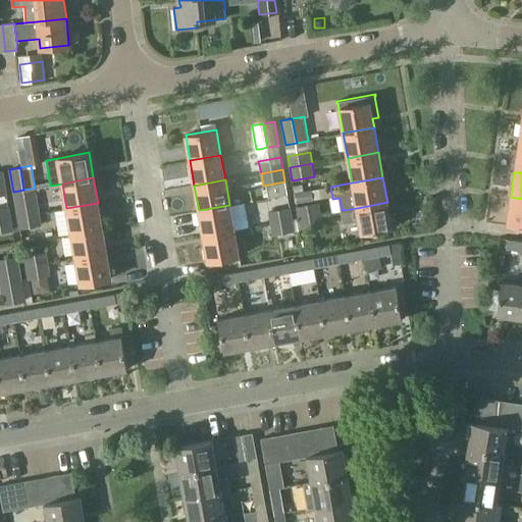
[(13,192),(18,217),(40,213),(35,188),(23,190),(13,192)]
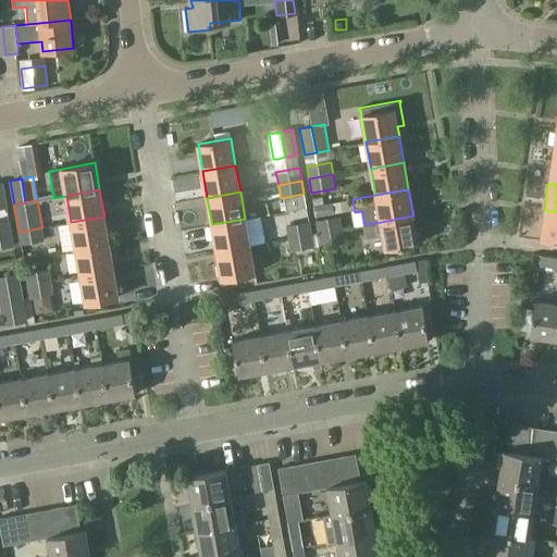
[(556,239),(556,212),(545,210),(541,237),(556,239)]
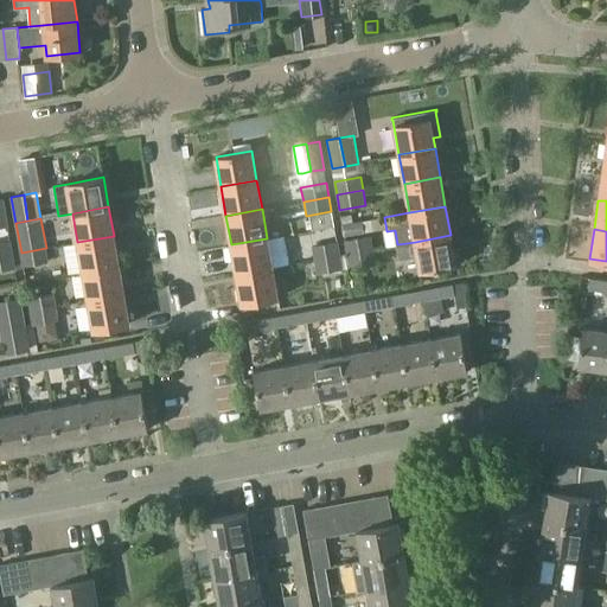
[(267,238),(231,244),(236,274),(273,267),(289,264),(283,235),(267,238)]
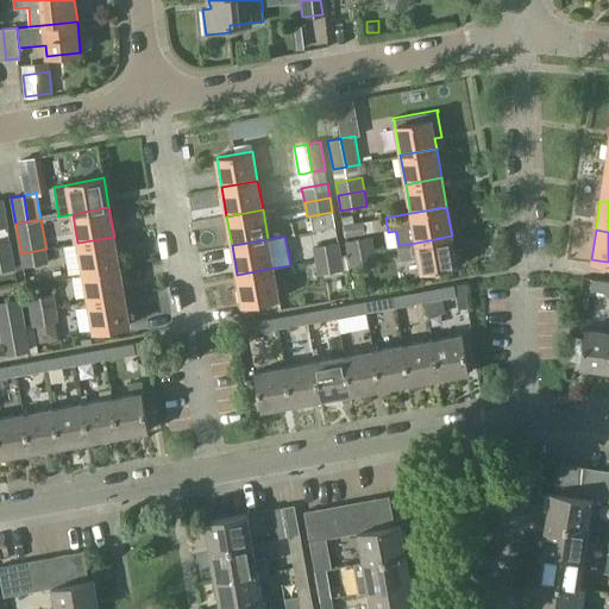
[(372,236),(345,240),(347,255),(375,250),(372,236)]
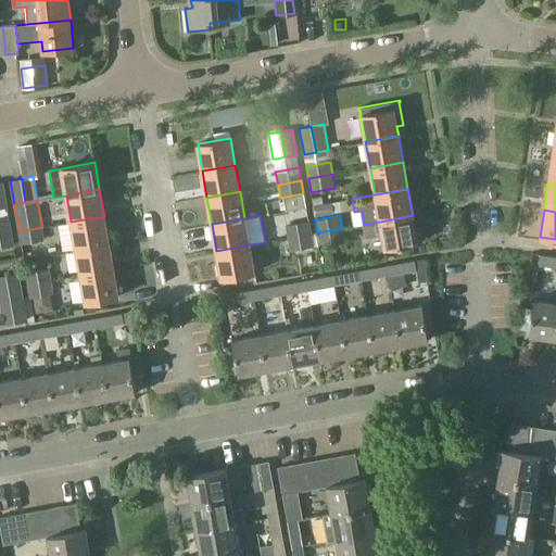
[(373,223),(364,224),(366,238),(375,236),(382,235),(384,249),(417,242),(413,215),(380,222),(373,223)]
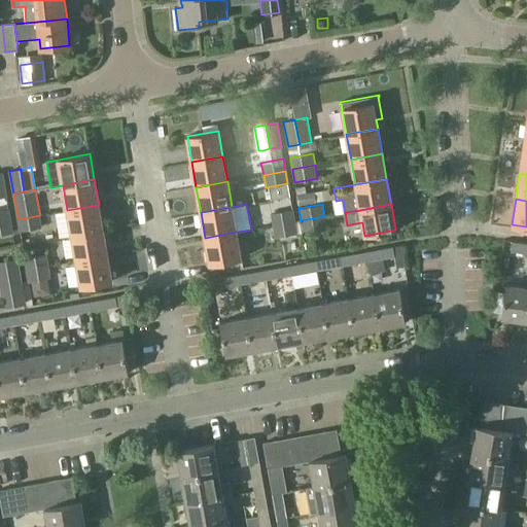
[(67,210),(55,212),(59,238),(72,236),(103,230),(99,205),(67,210)]
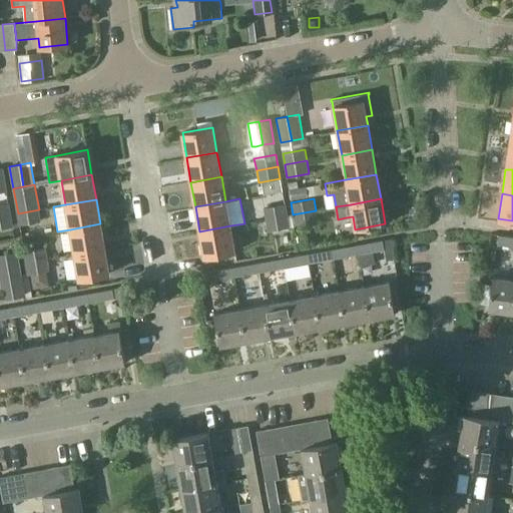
[(0,203),(0,216),(10,215),(8,202),(0,203)]
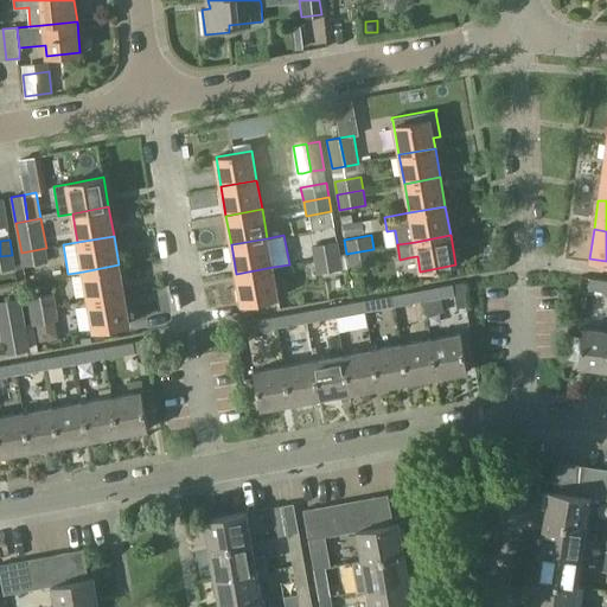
[(311,246),(313,260),(340,255),(337,241),(311,246)]
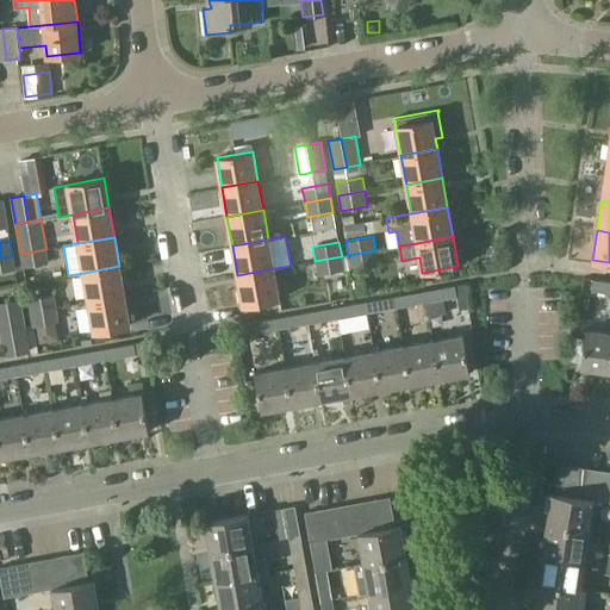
[(47,249),(22,254),(24,268),(49,263),(47,249)]
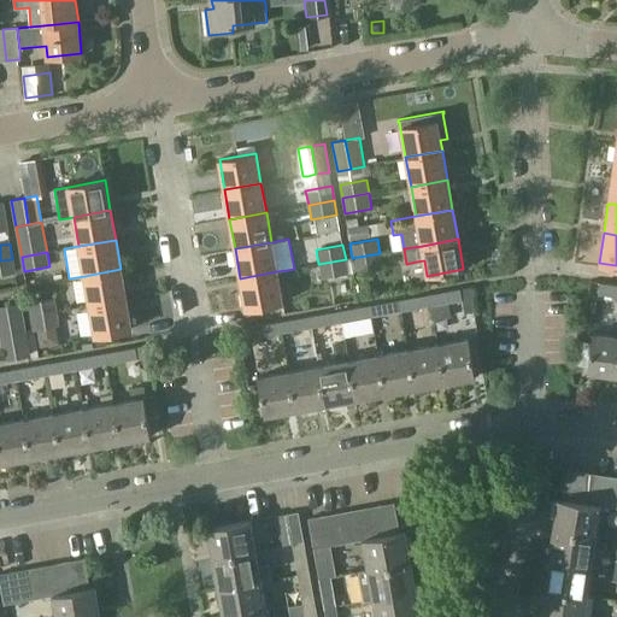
[(380,253),(352,258),(356,272),(382,268),(380,253)]
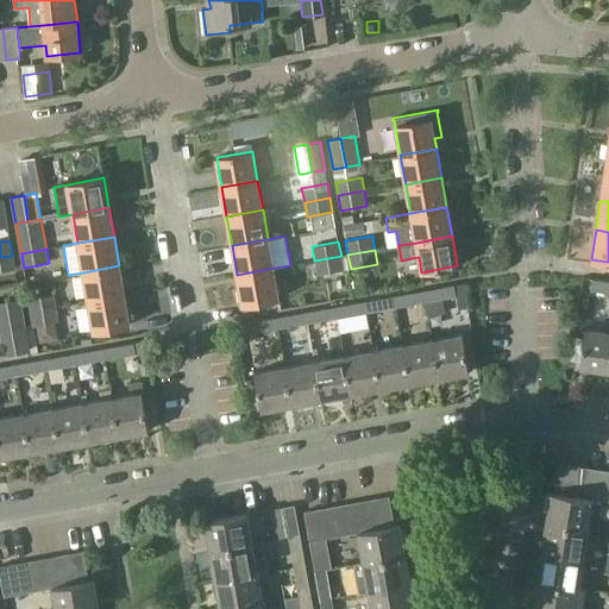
[(0,271),(14,269),(12,256),(0,257),(0,271)]
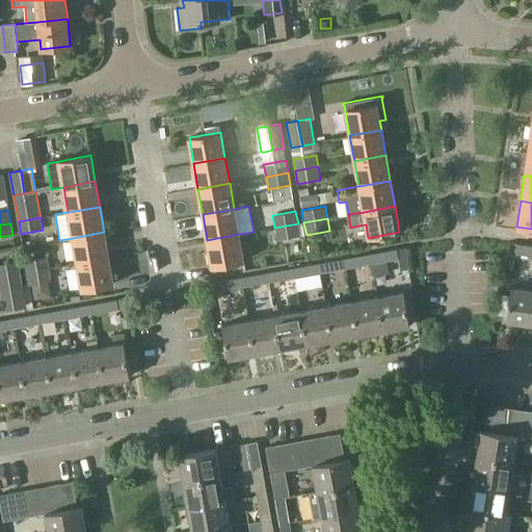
[(298,223),(274,228),(276,240),(289,238),(299,236),(300,236),(298,223)]
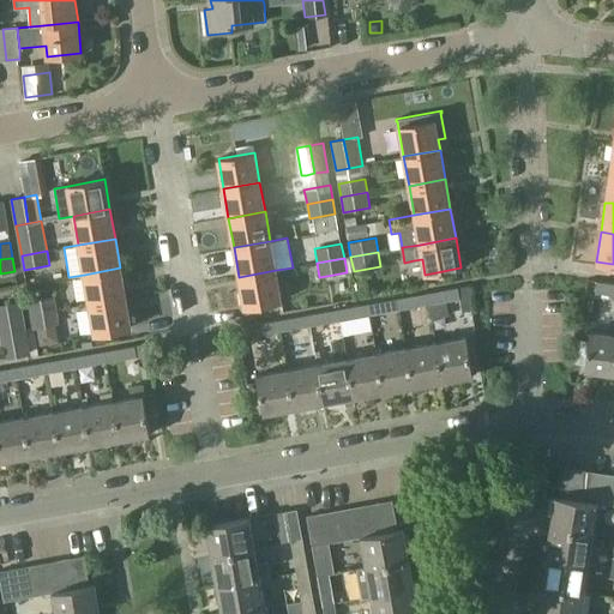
[(120,268),(84,275),(89,304),(126,298),(120,268)]
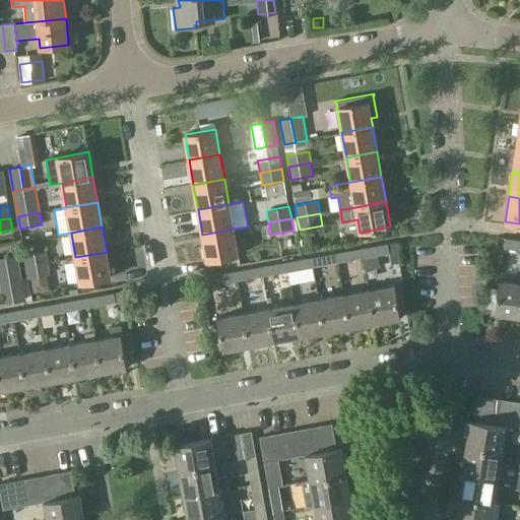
[(234,229),(202,235),(207,260),(238,255),(234,229)]
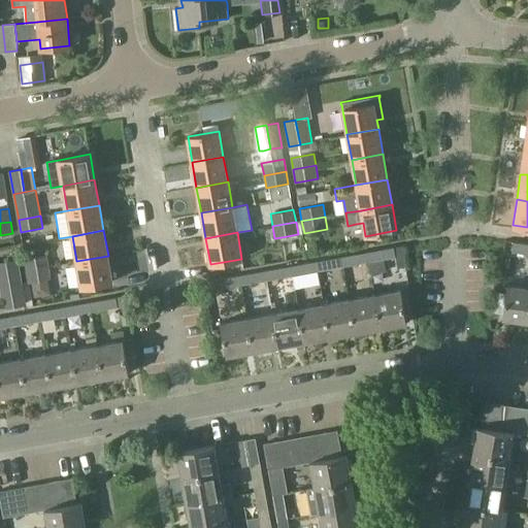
[(527,254),(527,243),(514,241),(512,252),(527,254)]
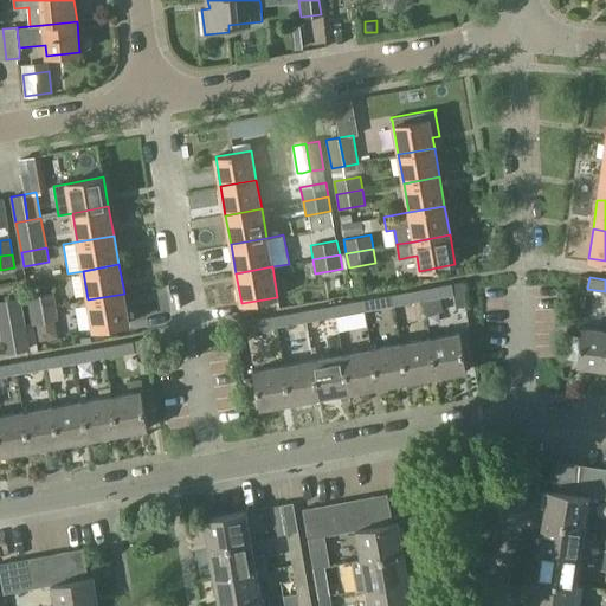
[(421,289),(424,301),(427,320),(434,318),(431,298),(455,295),(452,283),(421,289)]
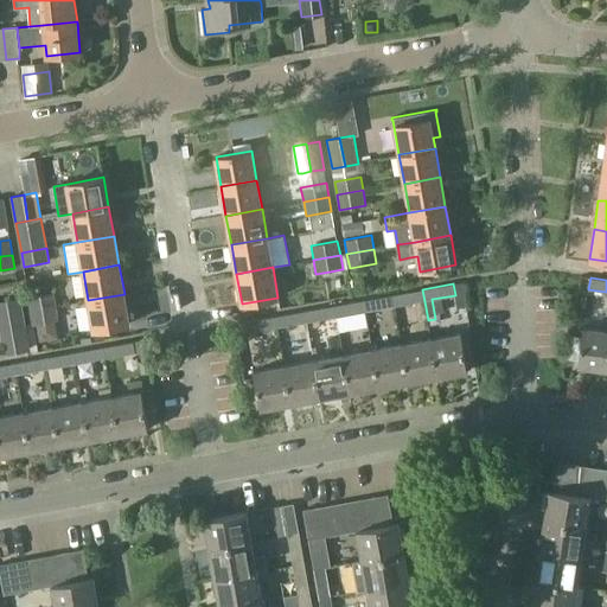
[(393,295),(395,306),(425,301),(422,289),(393,295)]
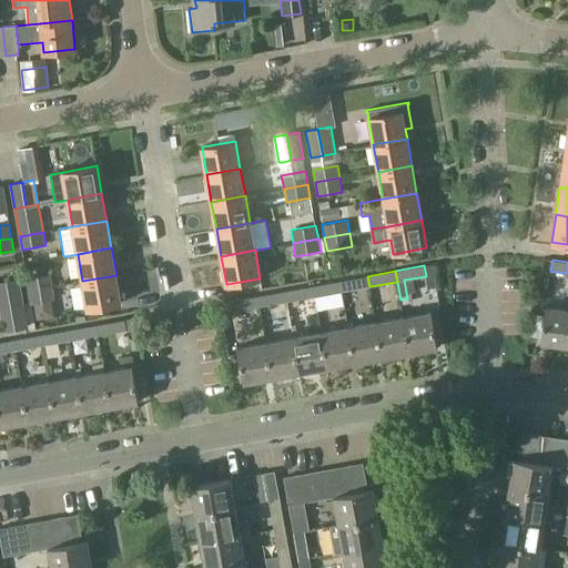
[(28,291),(53,286),(51,273),(24,277),(28,291)]
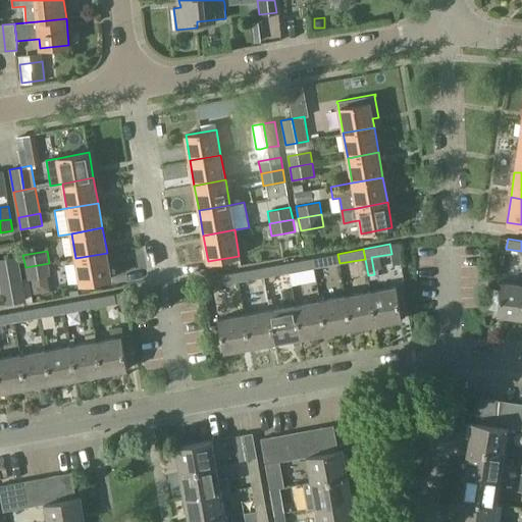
[(107,253),(75,258),(81,283),(111,278),(107,253)]
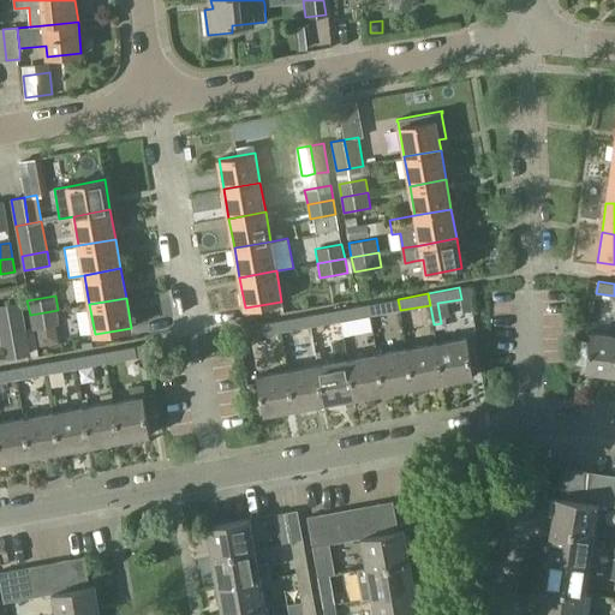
[(368,304),(370,316),(400,310),(398,299),(368,304)]
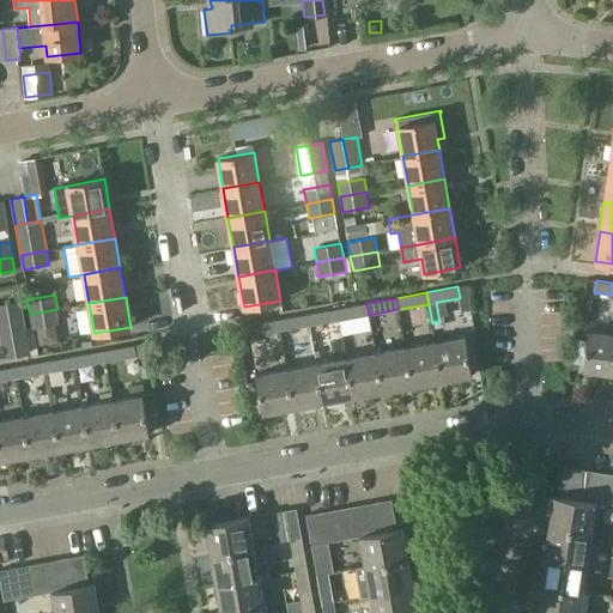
[(0,304),(0,319),(24,315),(20,301),(0,304)]
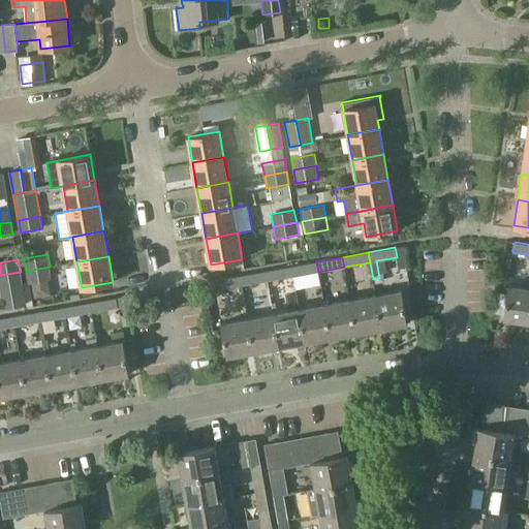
[(292,276),(318,272),(316,261),(291,267),(292,276)]
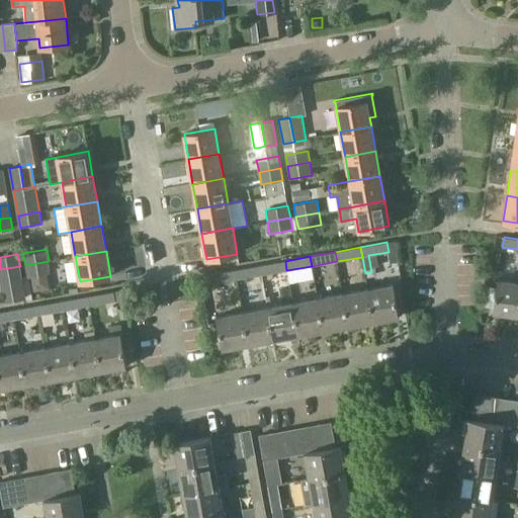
[(49,261),(25,265),(29,291),(54,287),(49,261)]
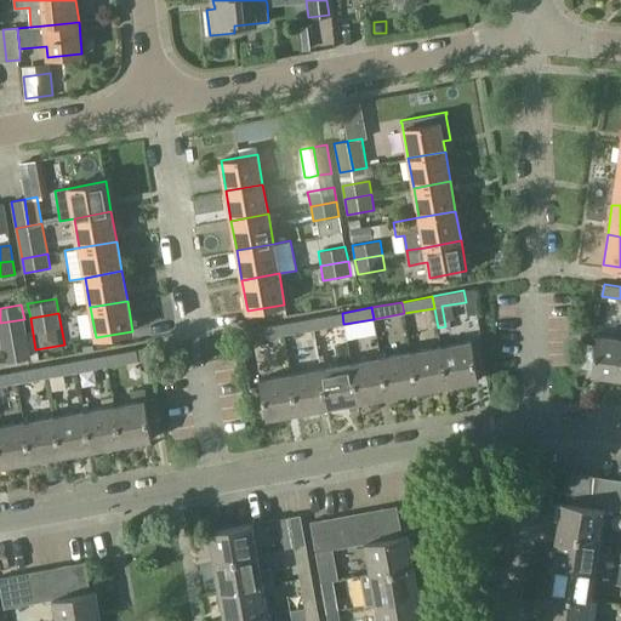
[(313,330),(343,324),(342,313),(312,319),(313,330)]
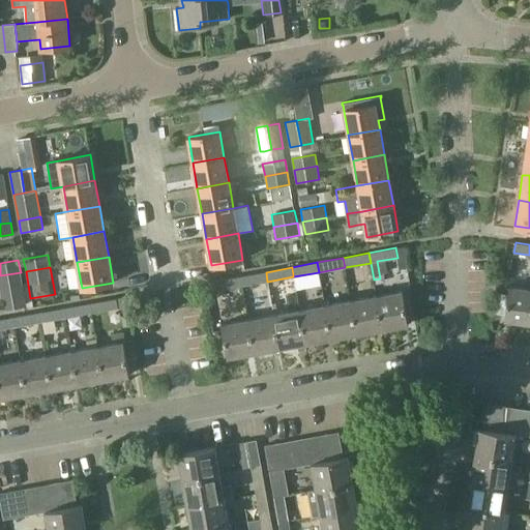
[(21,272),(0,275),(0,293),(3,311),(26,306),(25,299),(21,272)]
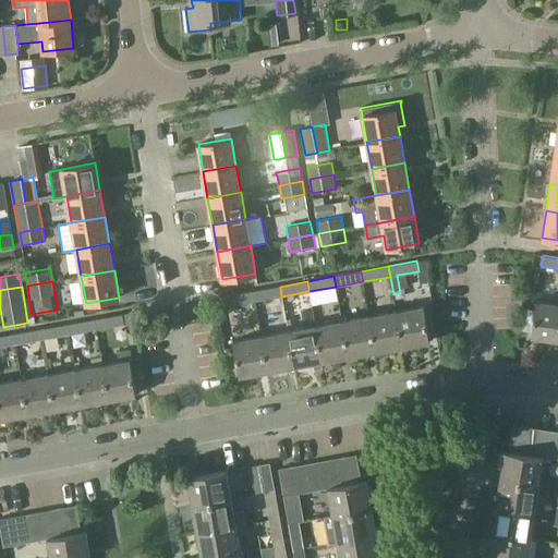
[(254,301),(281,296),(280,287),(253,291),(254,301)]
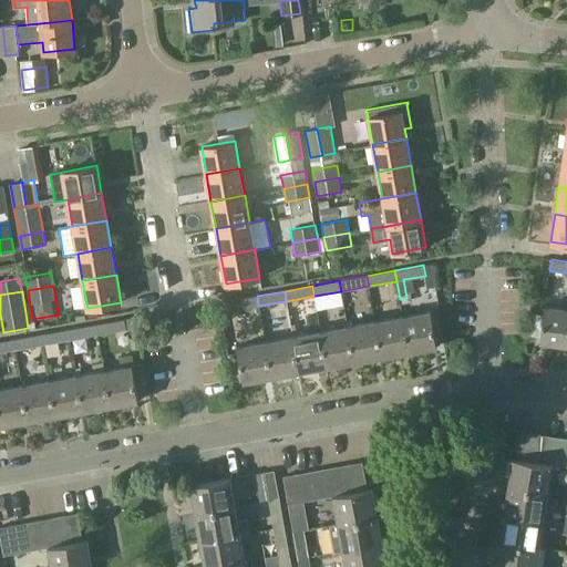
[(230,311),(258,306),(257,296),(228,301),(230,311)]
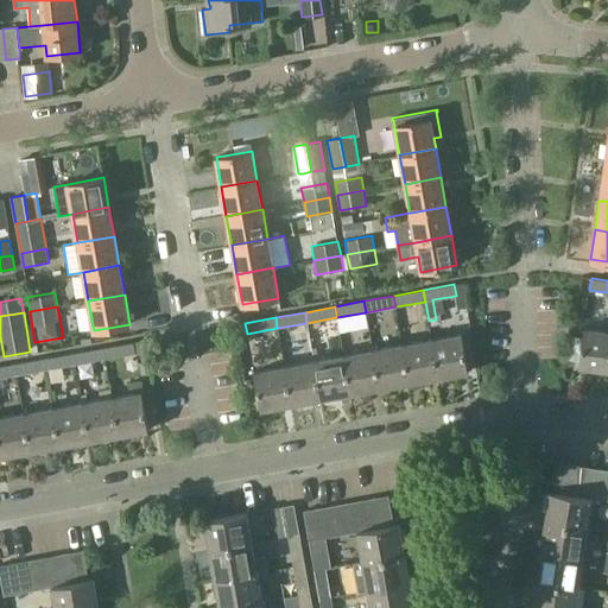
[(607,369),(607,331),(584,328),(583,337),(569,335),(564,360),(580,362),(578,366),(607,369)]
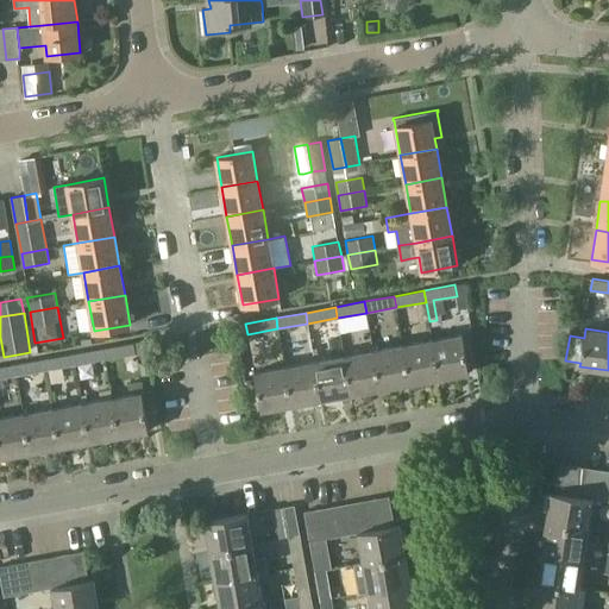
[(432,340),(439,377),(469,371),(463,334),(432,340)]
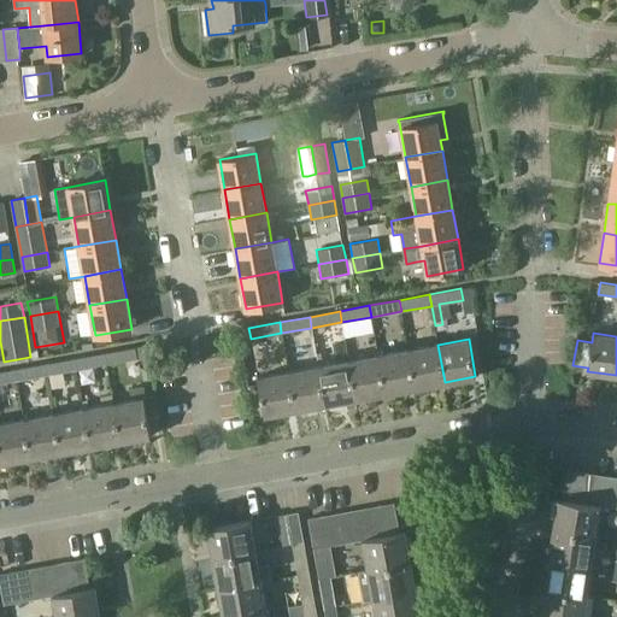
[(415,387),(445,382),(438,345),(407,350),(415,387)]
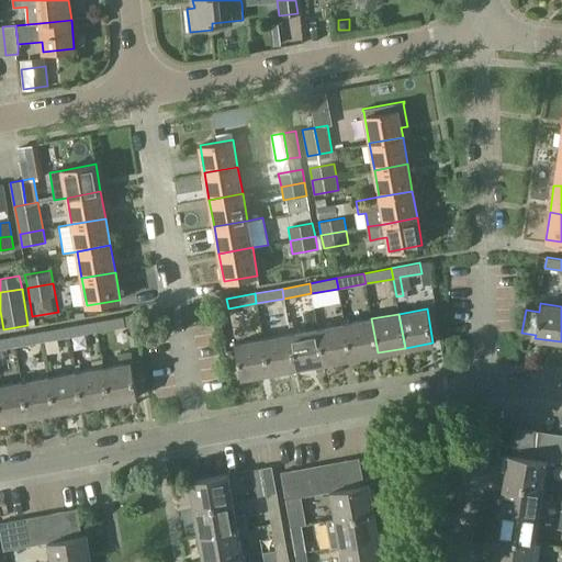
[(124,316),(94,322),(97,332),(125,327),(124,316)]
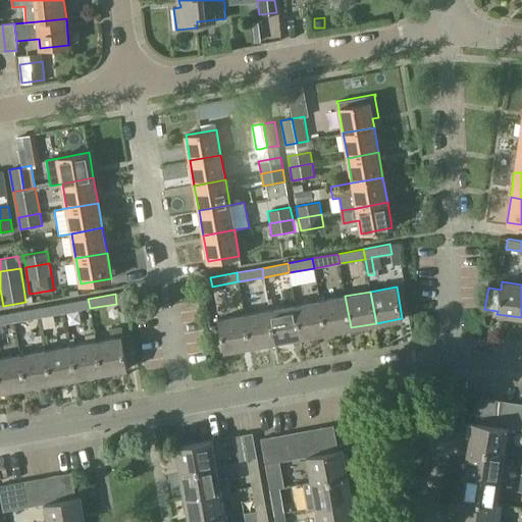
[(325,332),(351,327),(345,296),(320,301),(325,332)]
